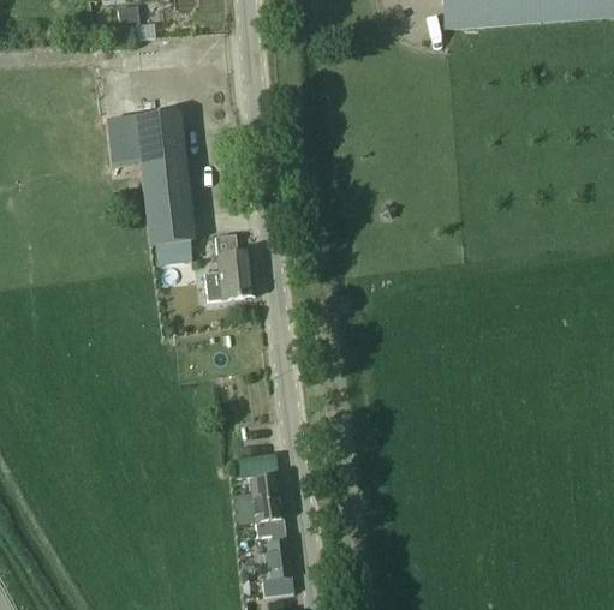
[(442,0),(446,30),(613,17),(613,0),(442,0)]
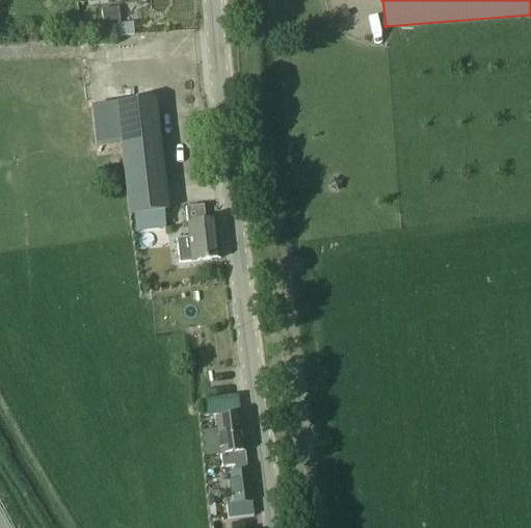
[(169,209),(156,98),(91,104),(96,144),(121,141),(129,214),(133,214),(163,210),(169,209)]
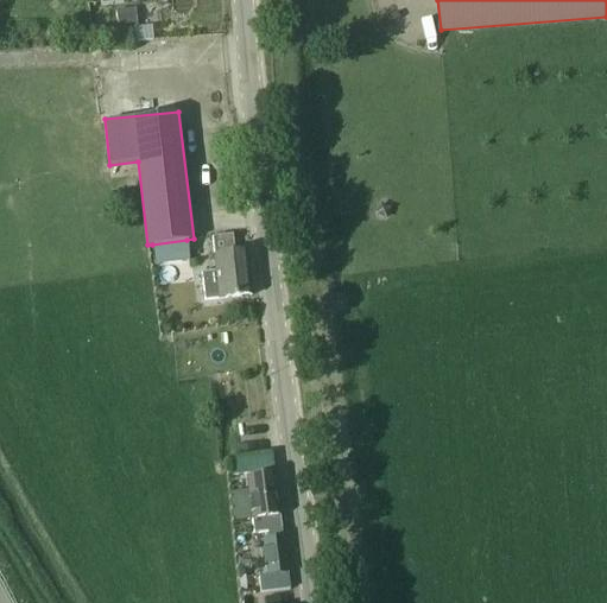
[(215,237),(219,267),(202,270),(206,297),(222,294),(251,291),(246,252),(234,253),(233,235),(215,237)]
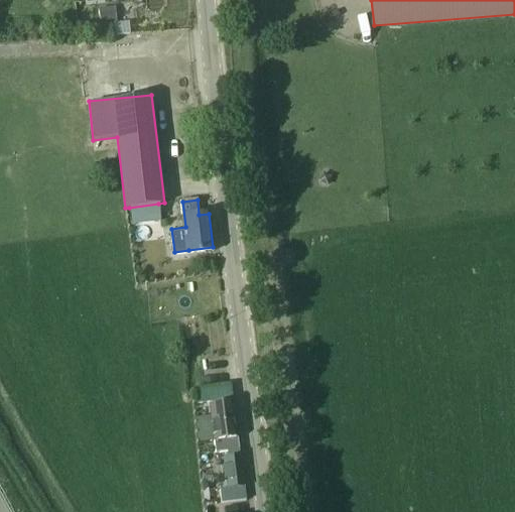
[(129,208),(131,223),(160,219),(158,204),(129,208)]
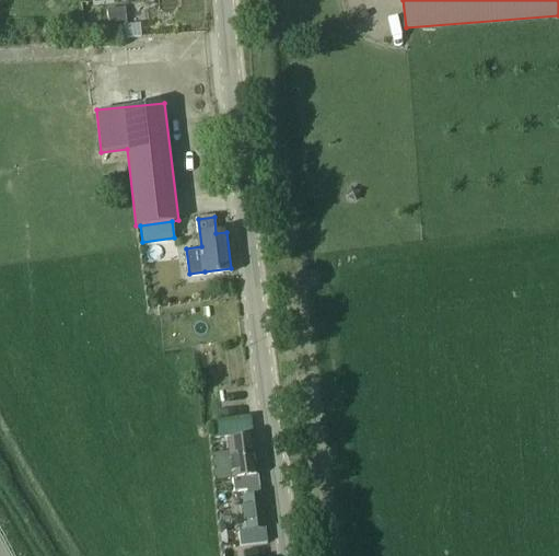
[(253,431),(251,418),(212,423),(213,436),(253,431)]
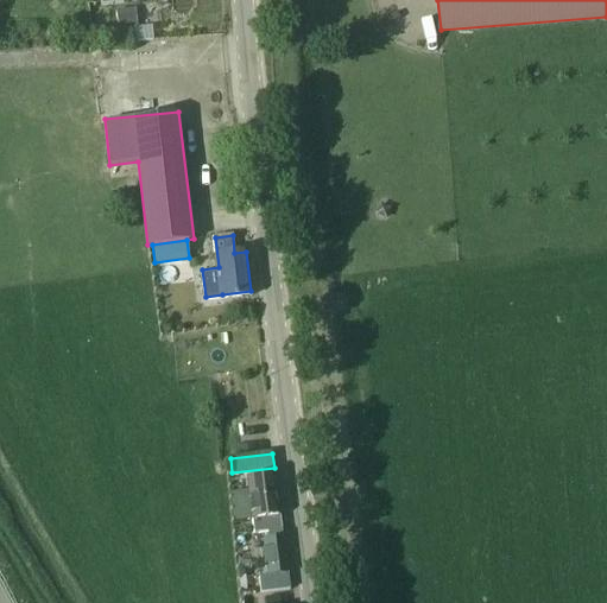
[(283,527),(276,471),(248,475),(255,532),(283,527)]
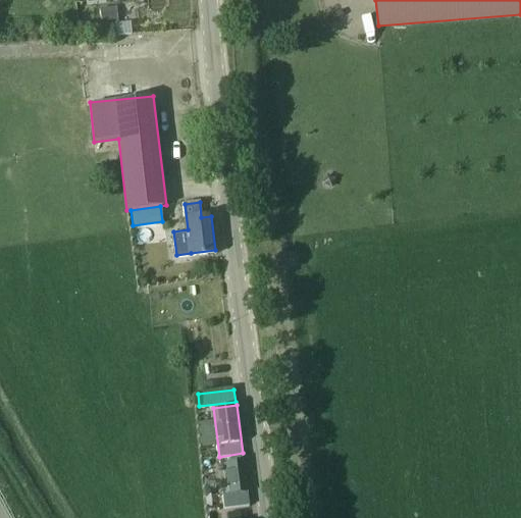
[(227,462),(230,491),(248,488),(244,461),(227,462)]
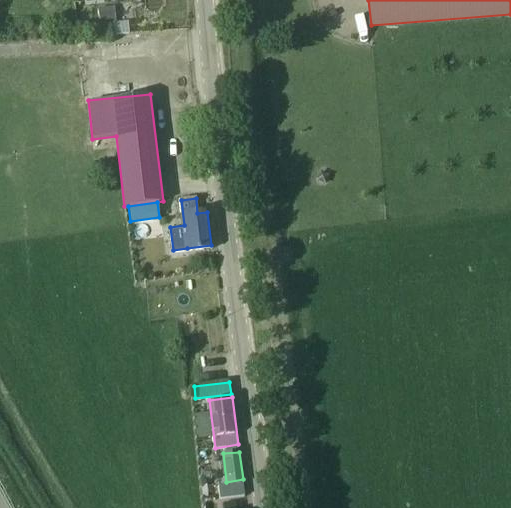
[(220,496),(245,494),(243,479),(226,482),(218,483),(220,496)]
